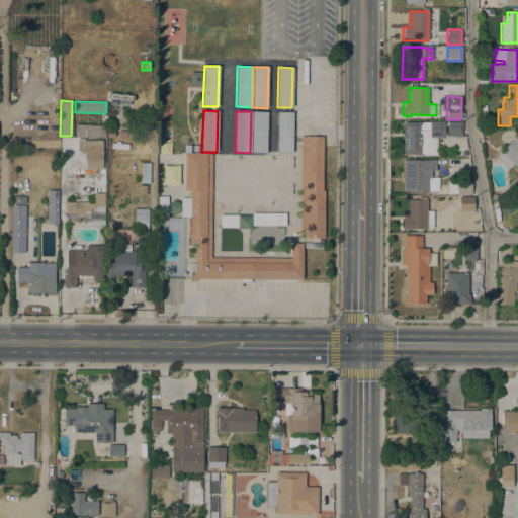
[(267,111),(266,153),(252,153),(252,111),(267,111)]
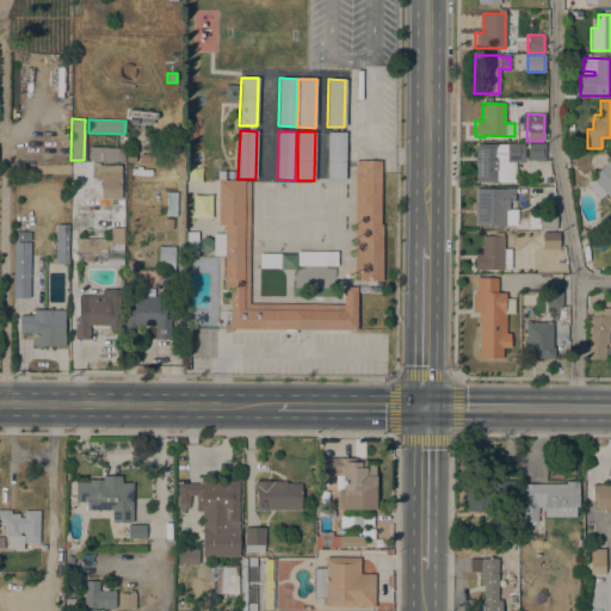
[(345,133),(345,180),(327,180),(327,131),(345,133)]
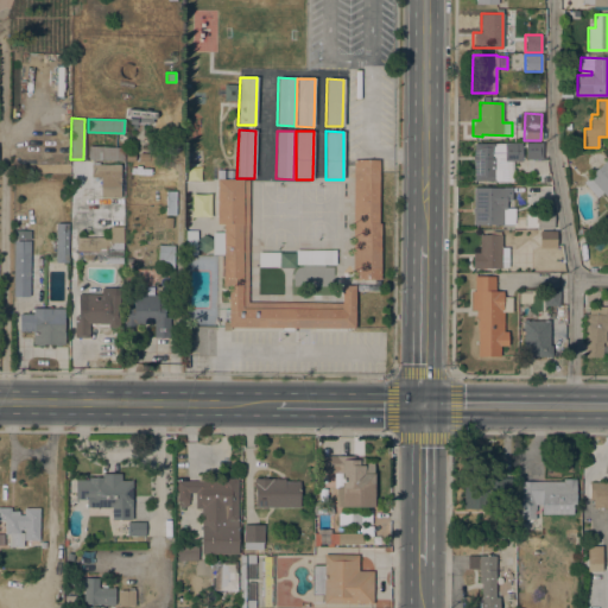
[(542,144),(542,159),(525,159),(525,143),(542,144)]
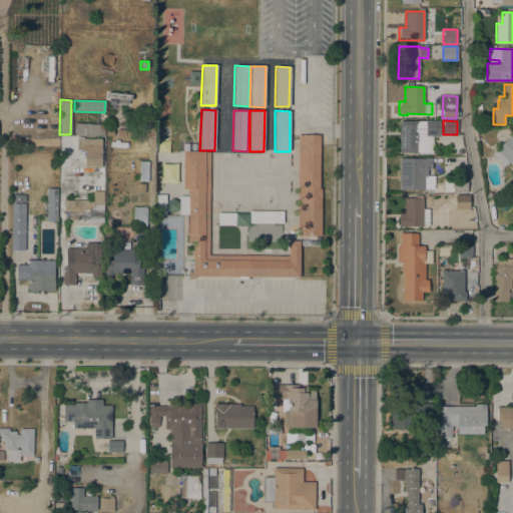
[(433,153),(429,153),(429,152),(399,152),(400,121),(440,121),(440,123),(441,123),(441,134),(440,134),(440,136),(433,136),(433,153)]
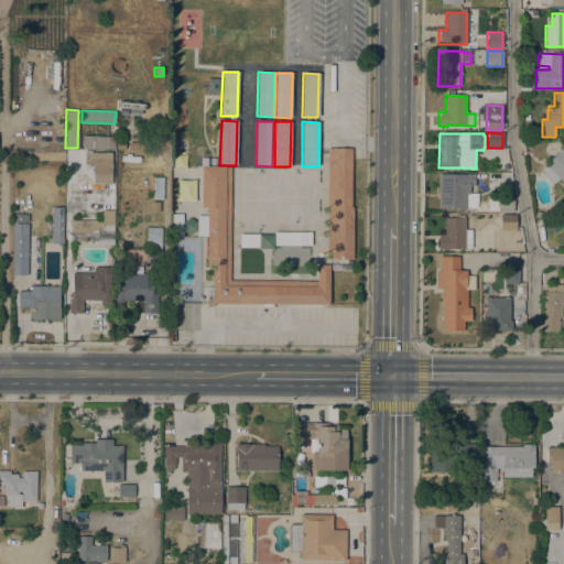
[(115,137),(115,149),(82,148),(82,136),(115,137)]
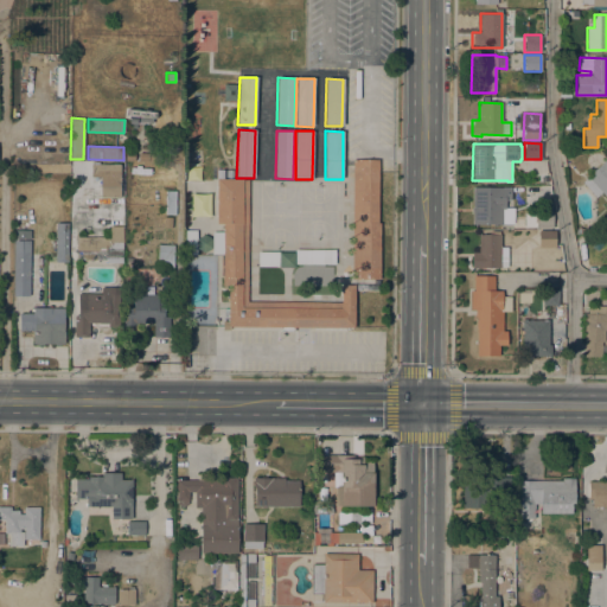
[(139,151),(160,152),(159,161),(139,161),(139,151)]
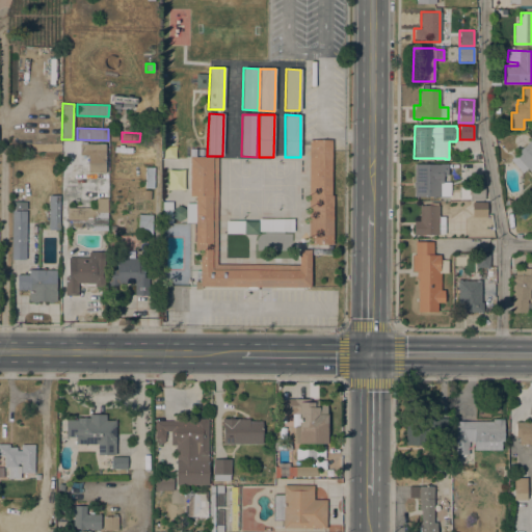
[(531,174),(527,168),(522,173),(510,160),(528,143),(527,142),(531,137),(531,174)]
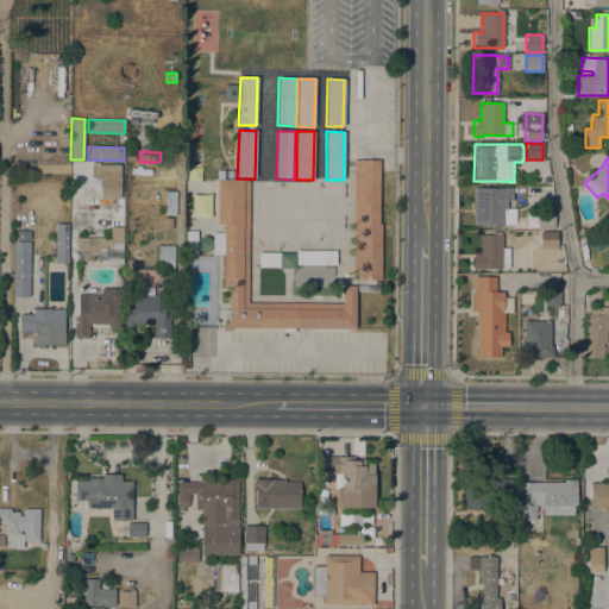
[(380,161),(378,224),(381,224),(381,280),(380,280),(380,286),(375,286),(375,280),(352,280),(353,161),(380,161)]
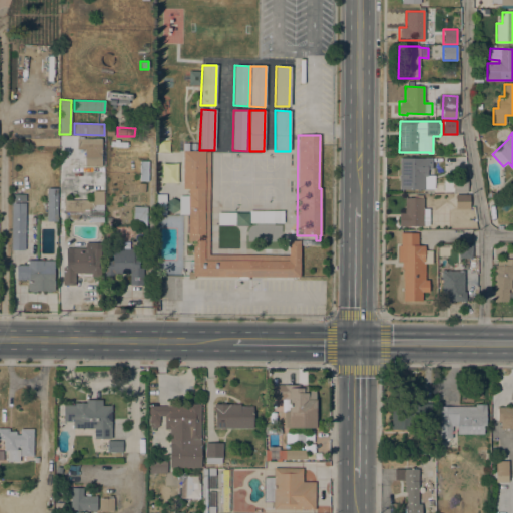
[(101,139),(101,167),(84,166),(84,149),(76,149),(76,138),(101,139)]
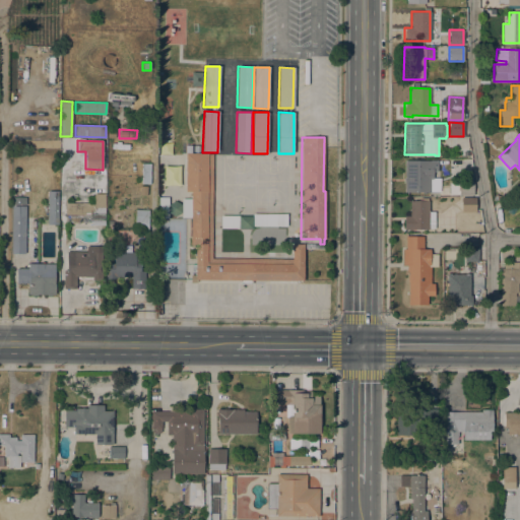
[(186,145),(192,145),(192,153),(193,153),(193,146),(200,146),(200,153),(207,153),(207,154),(212,154),(211,259),(293,259),(293,244),(304,244),(304,281),(252,280),(252,283),(240,283),(240,280),(196,280),(196,283),(190,283),(190,275),(191,275),(191,267),(195,267),(195,245),(190,245),(190,191),(185,191),(186,145)]
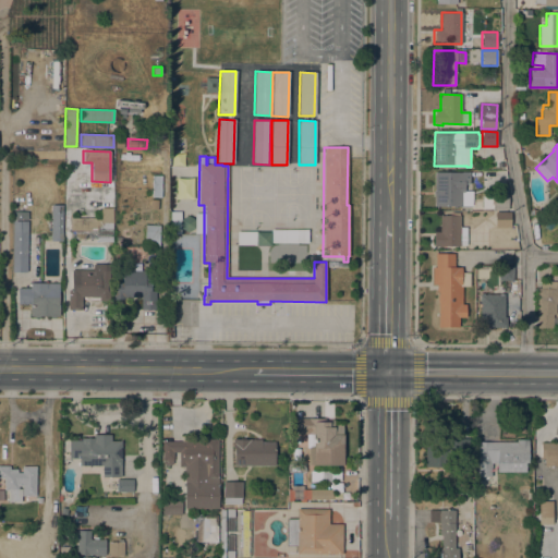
[(435,172),(455,172),(455,191),(461,192),(460,206),(434,206),(435,172)]
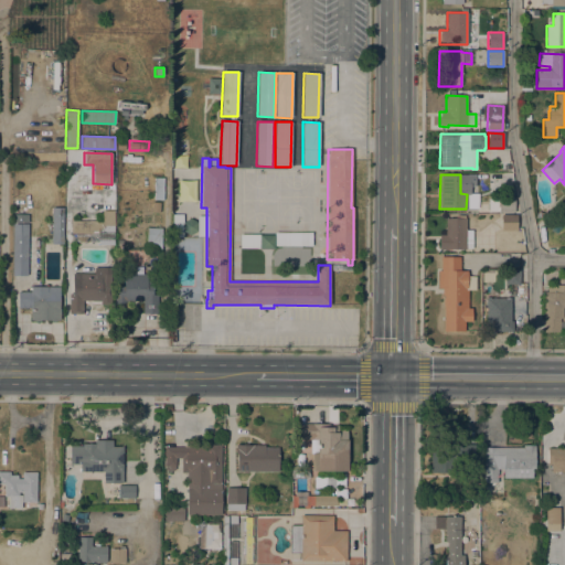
[(162,200),(153,200),(153,178),(162,178),(162,200)]
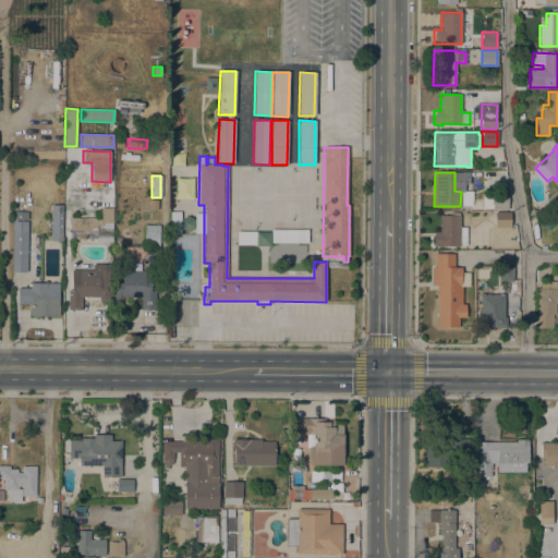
[(176,184),(174,198),(191,198),(191,184),(176,184)]
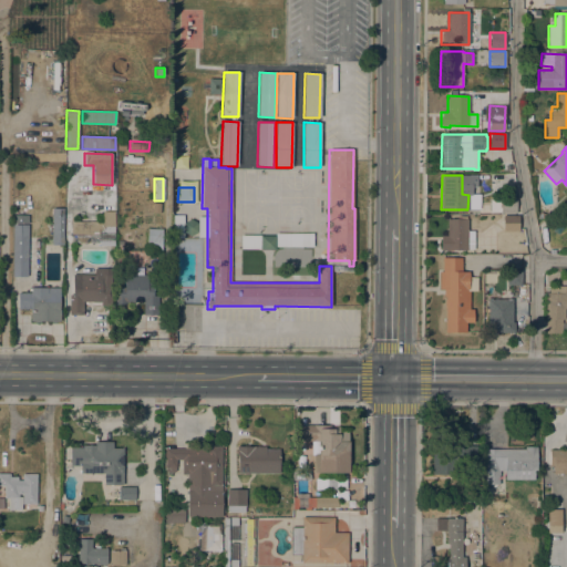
[(114,241),(71,243),(71,222),(103,222),(102,191),(113,191),(114,241)]
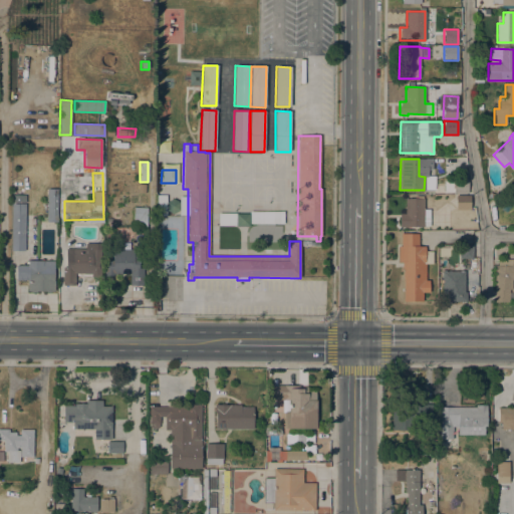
[(456,194),(456,179),(468,179),(468,193),(456,194)]
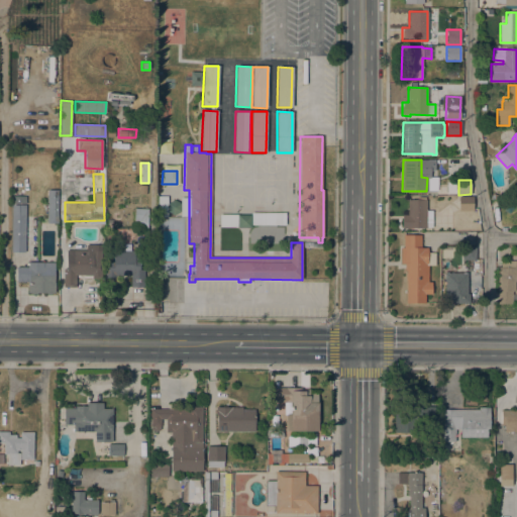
[(58,190),(58,223),(47,223),(47,190),(58,190)]
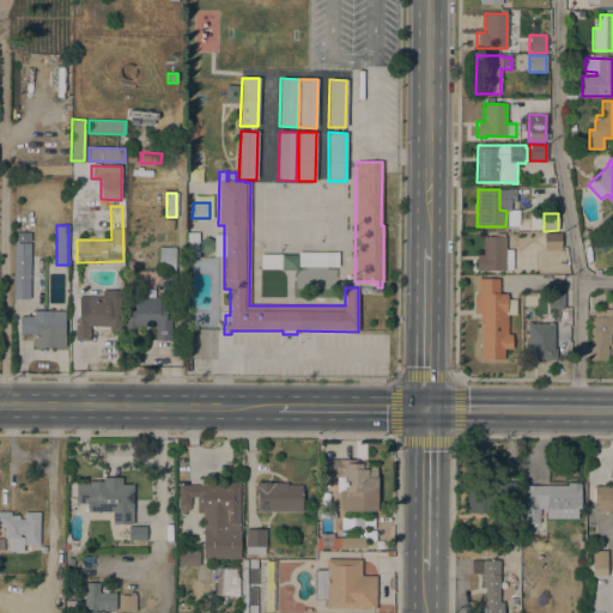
[(560,234),(560,250),(562,250),(562,256),(546,256),(546,250),(544,250),(544,234),(560,234)]
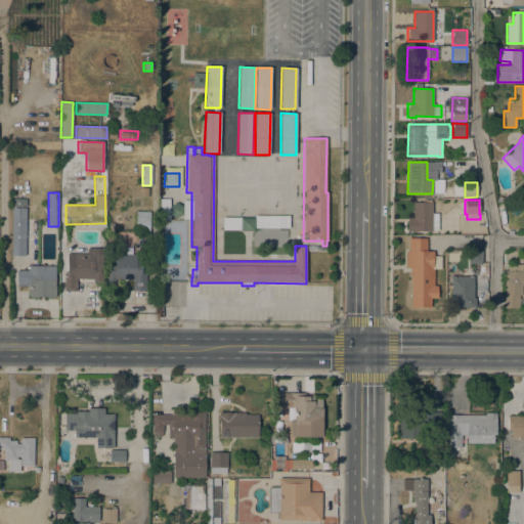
[(176,202),(183,207),(183,214),(176,218),(170,214),(169,207),(176,202)]
